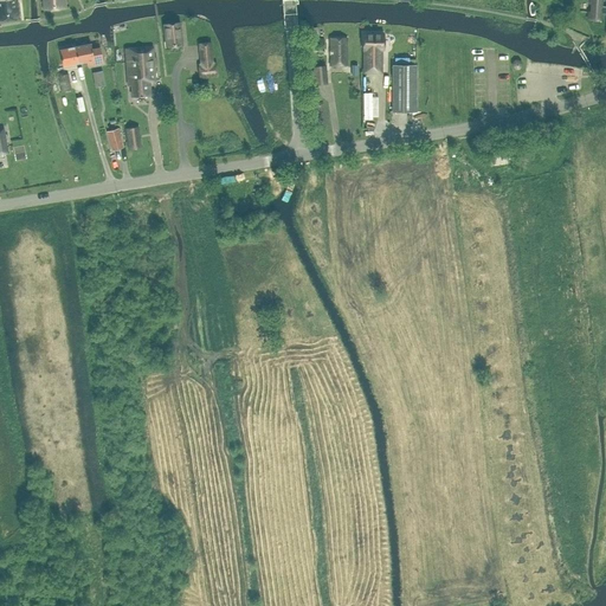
[(15,0),(0,0),(0,19),(19,17),(15,0)]
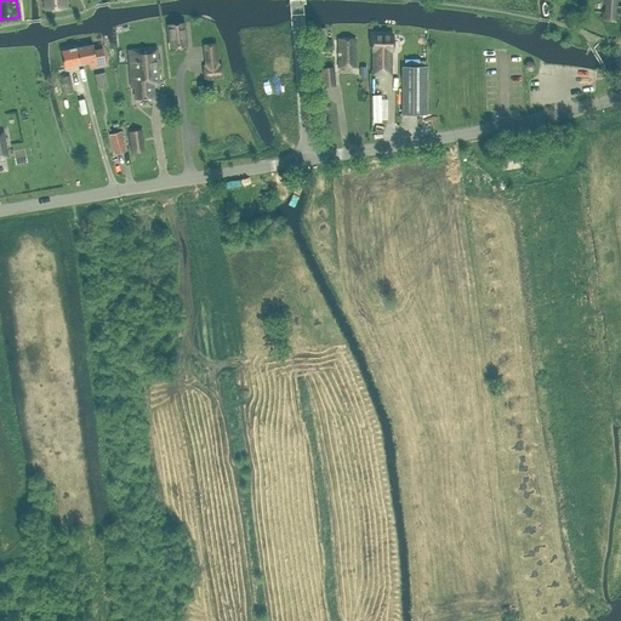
[(44,0),(45,10),(67,9),(66,0),(44,0)]
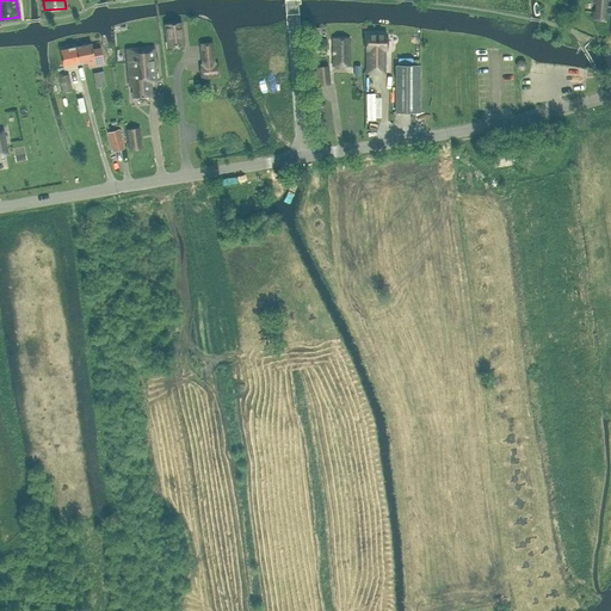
[(610,6),(605,6),(605,0),(593,0),(593,4),(597,4),(596,12),(593,12),(592,19),(604,20),(605,13),(610,13),(610,6)]
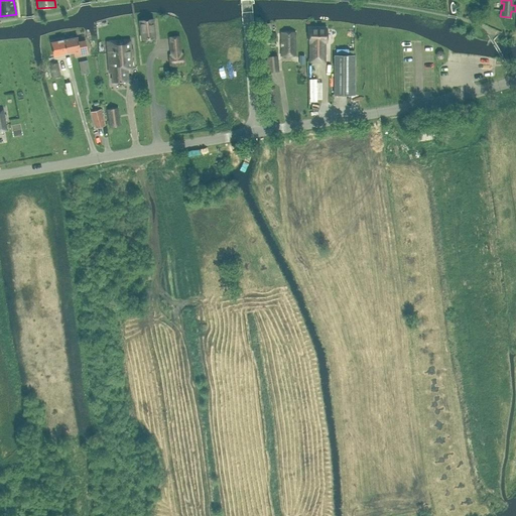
[(139,20),(141,39),(154,38),(152,19),(139,20)]
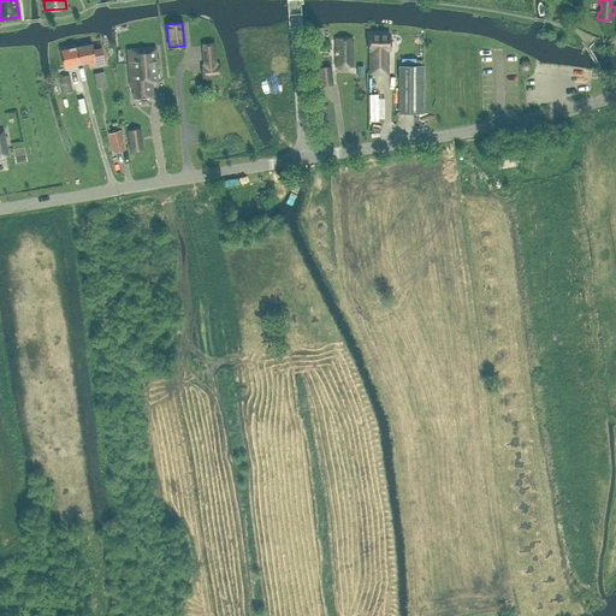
[(390,35),(368,35),(368,51),(371,51),(369,72),(386,73),(386,51),(390,51),(390,35)]
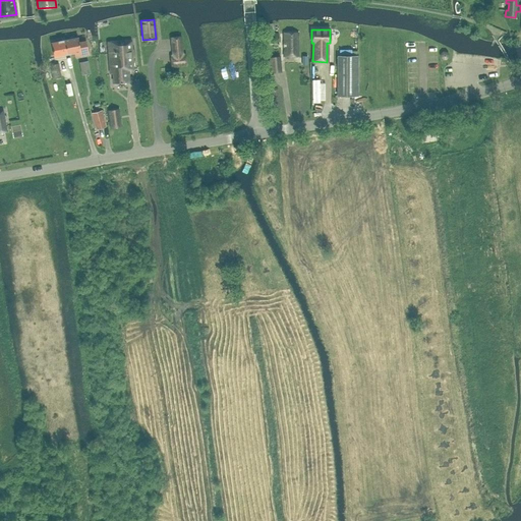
[(223,43),(233,43),(233,34),(224,33),(223,43)]
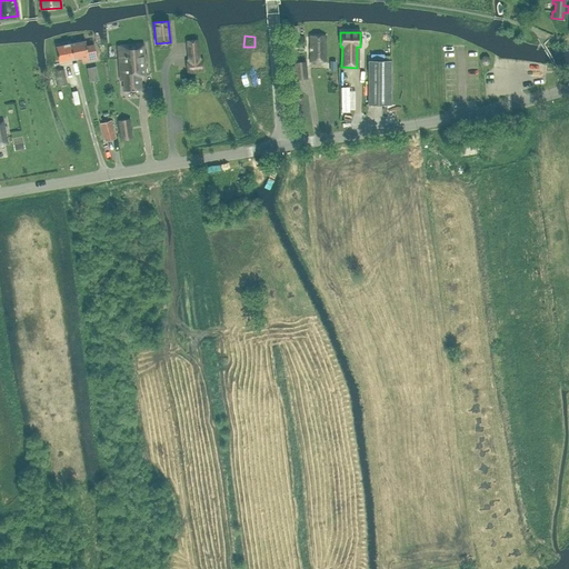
[(326,61),(326,36),(310,36),(310,61),(326,61)]
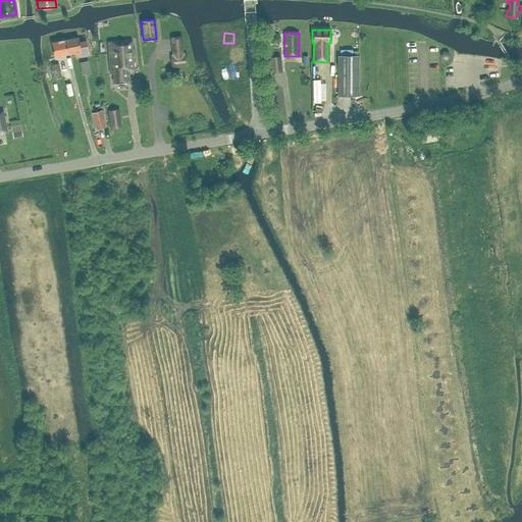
[(48,43),(58,42),(56,34),(47,36),(48,43)]
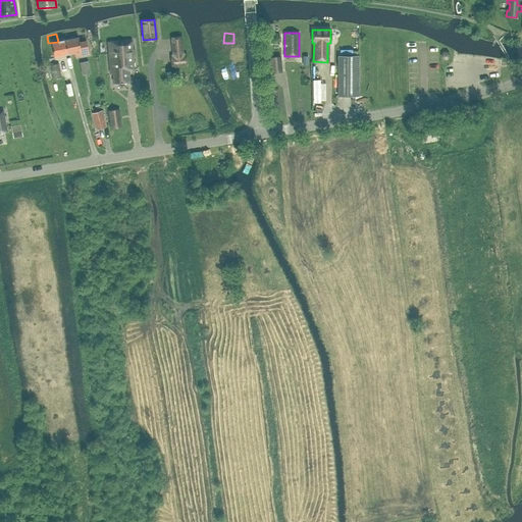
[(77,38),(74,38),(73,37),(69,37),(69,40),(65,40),(68,54),(74,53),(75,57),(89,55),(86,42),(79,43),(77,38)]
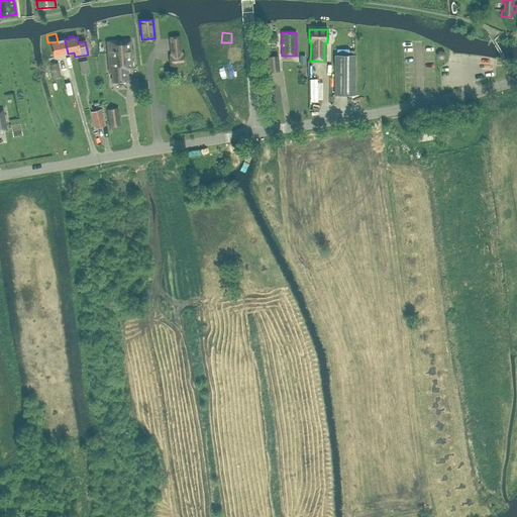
[(180,36),(169,37),(171,56),(170,56),(171,67),(185,65),(184,55),(182,55),(180,36)]
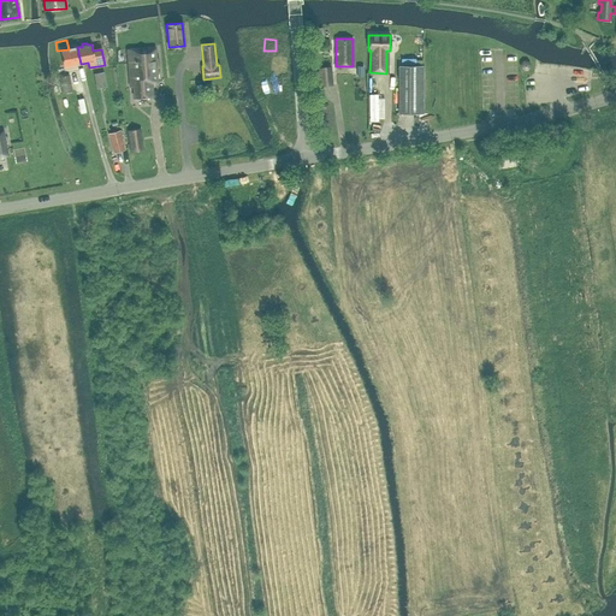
[(60,51),(64,67),(81,64),(77,47),(60,51)]
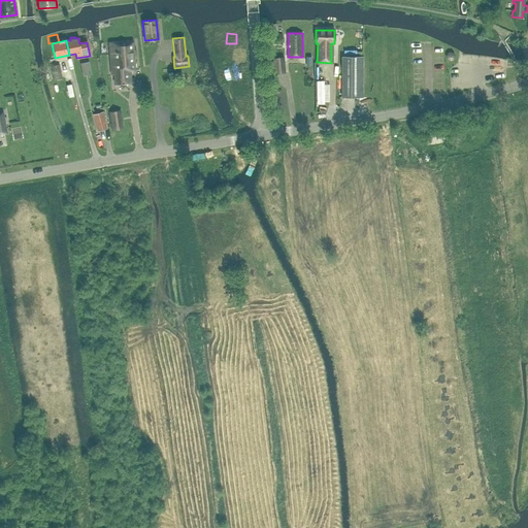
[(135,71),(133,40),(109,41),(110,65),(113,65),(114,85),(131,84),(130,71),(135,71)]
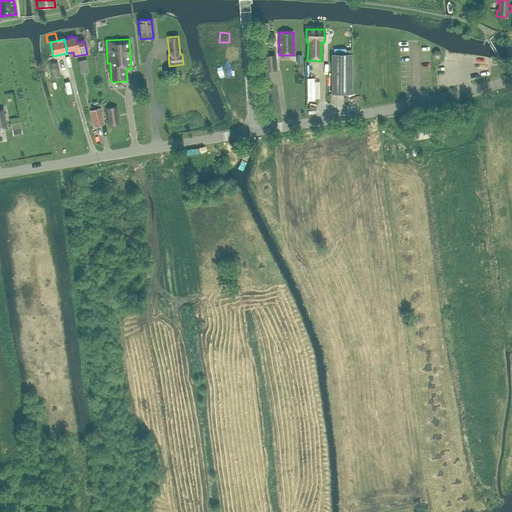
[(352,54),(331,54),(331,94),(352,94),(352,54)]
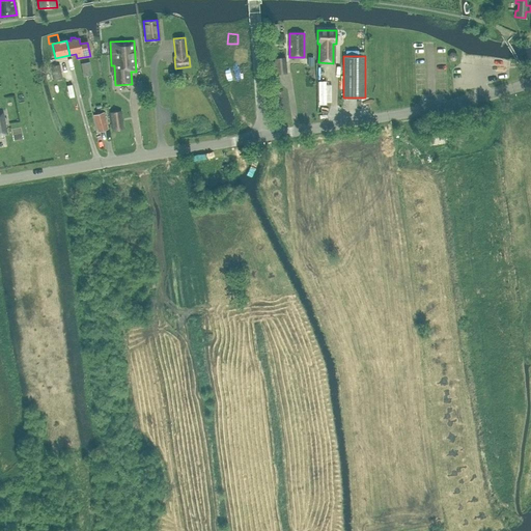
[(286,74),(285,58),(274,59),(275,75),(286,74)]
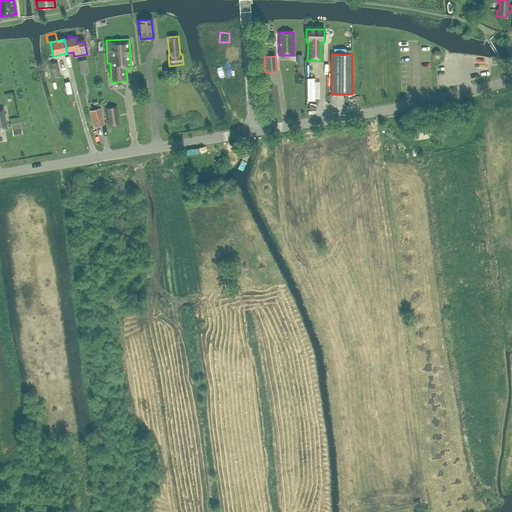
[(60,76),(57,63),(49,64),(52,78),(60,76)]
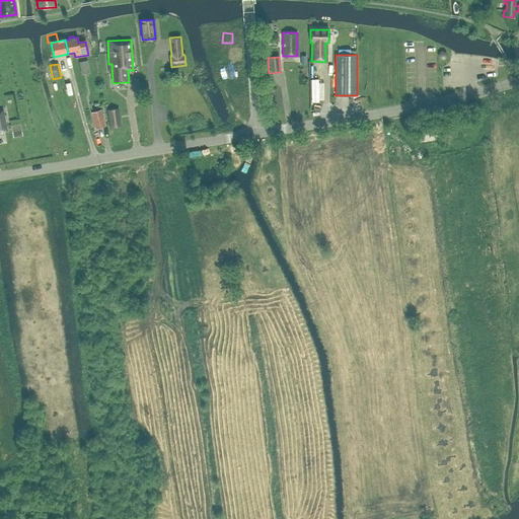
[(119,108),(106,110),(109,128),(122,126),(119,108)]
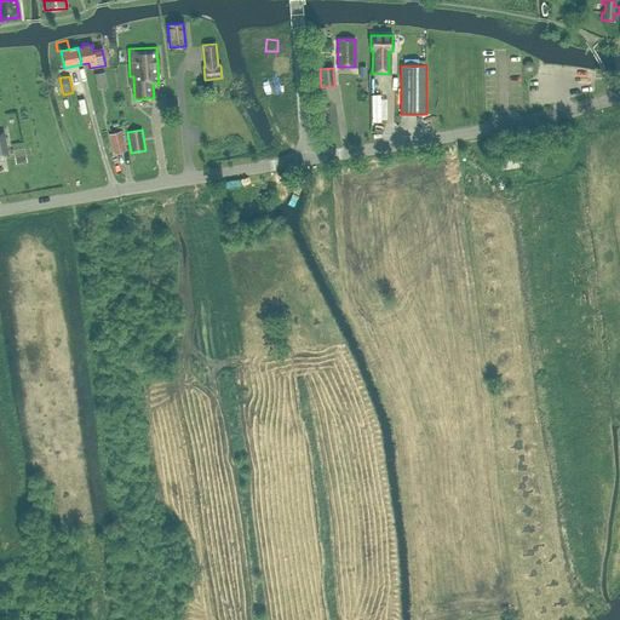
[(120,132),(110,136),(115,153),(125,150),(124,144),(120,132)]
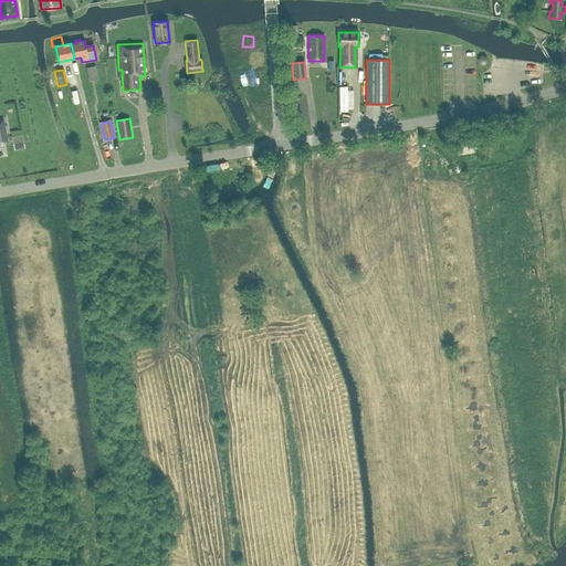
[(426,156),(418,157),(418,169),(427,169),(426,156)]
